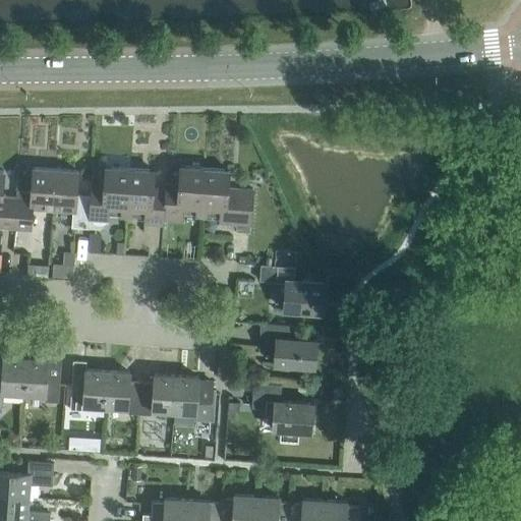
[(53,209),(56,168),(34,166),(32,190),(17,189),(16,195),(14,228),(31,229),(33,208),(53,209)]
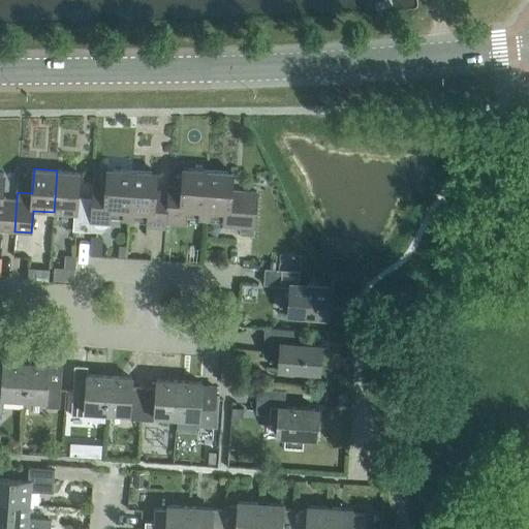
[(129,212),(132,170),(107,168),(106,186),(94,185),(93,197),(90,229),(102,230),(110,224),(111,210),(129,212)]
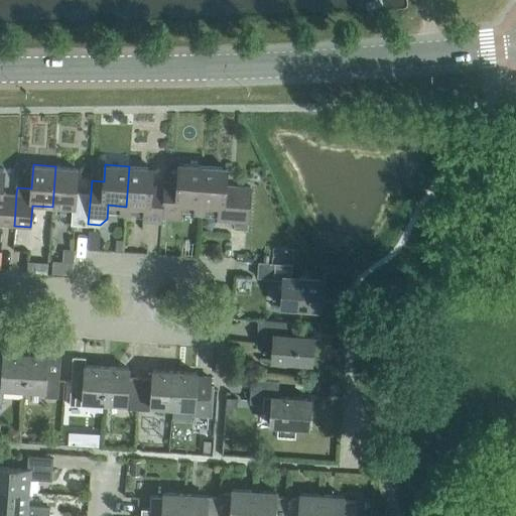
[(200,206),(203,165),(178,164),(177,181),(164,180),(164,186),(162,217),(181,218),(182,205),(200,206)]
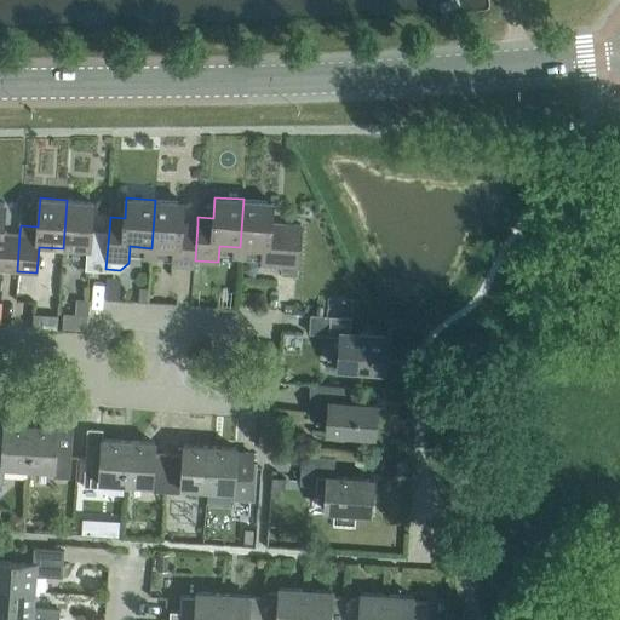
[(273,201),(244,199),(240,247),(260,248),(259,265),(299,269),(303,225),(270,223),(273,201)]
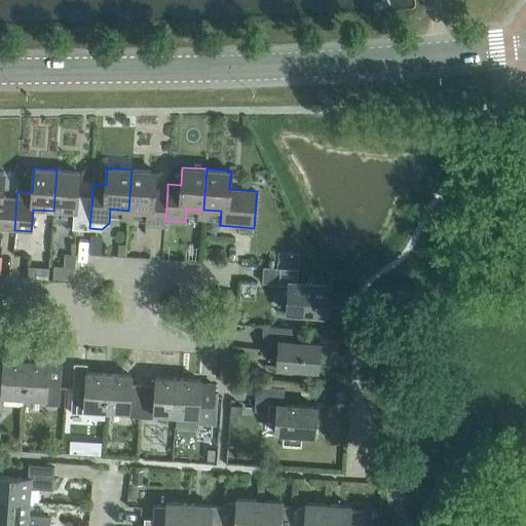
[(89,228),(92,196),(77,195),(79,172),(57,170),(53,211),(74,213),(73,228),(89,229),(89,228)]
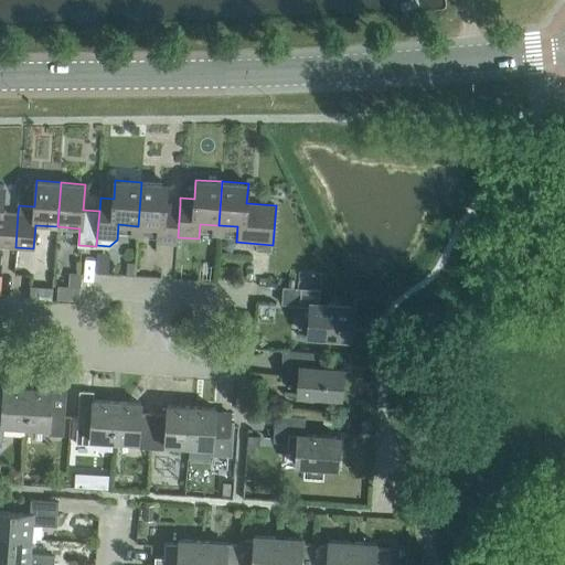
[(180,204),(167,203),(168,184),(141,182),(138,226),(158,227),(157,242),(178,244),(178,237),(180,204)]
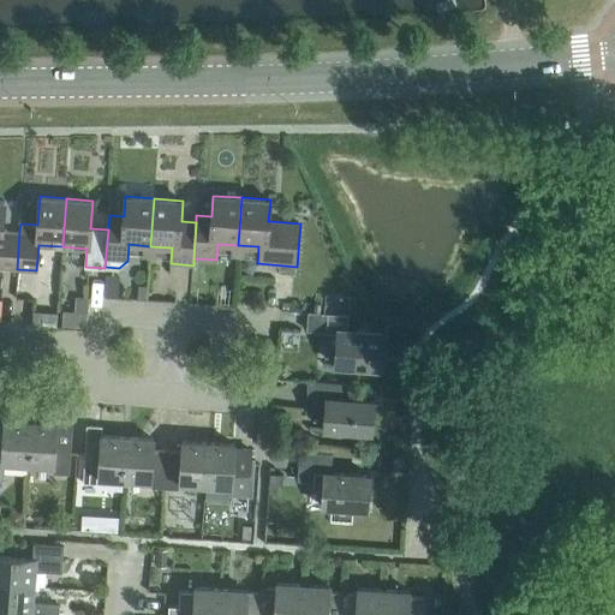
[(19,231),(3,230),(5,201),(0,199),(0,267),(17,269),(19,231)]
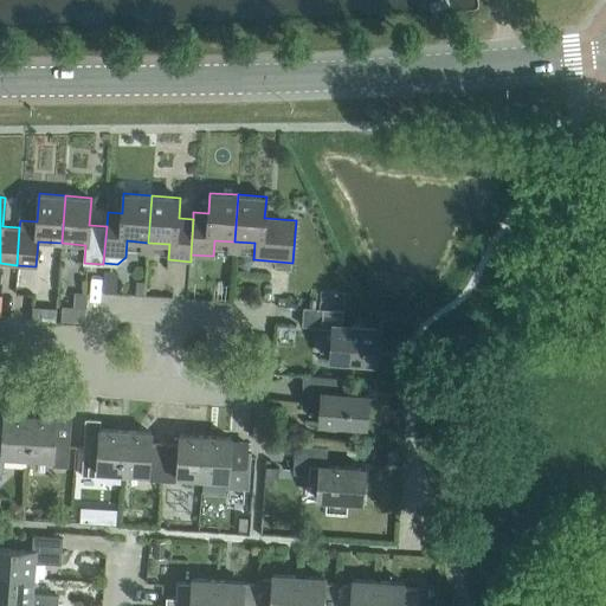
[(115,294),(117,272),(104,271),(103,292),(115,294)]
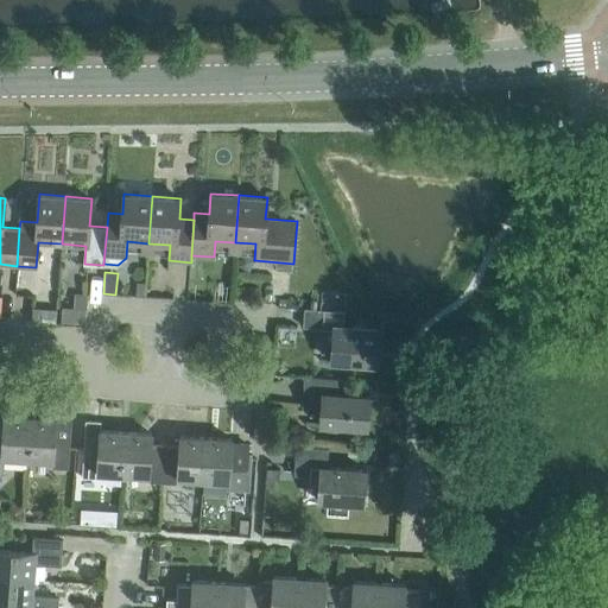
[(87,309),(88,293),(75,293),(74,308),(62,306),(61,322),(84,323),(86,309),(87,309)]
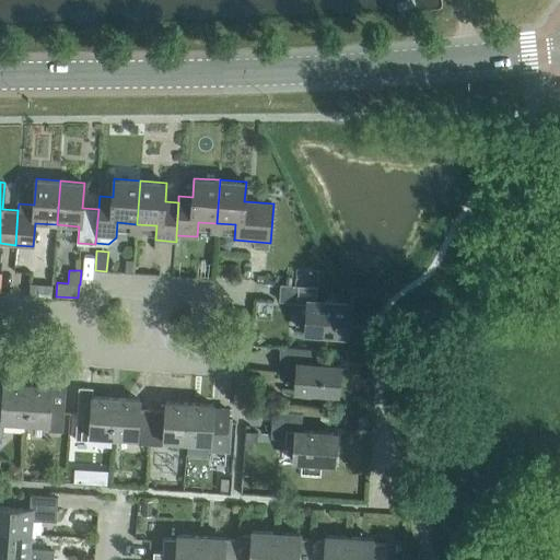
[(51,295),(53,280),(34,279),(32,294),(51,295)]
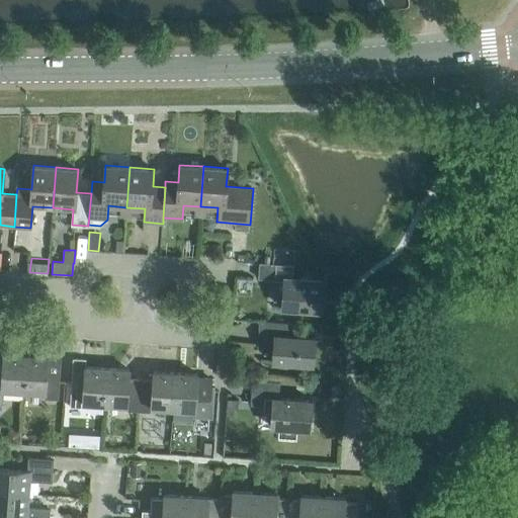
[(319,310),(321,279),(292,277),(293,265),(259,262),(259,277),(284,279),(282,307),(319,310)]
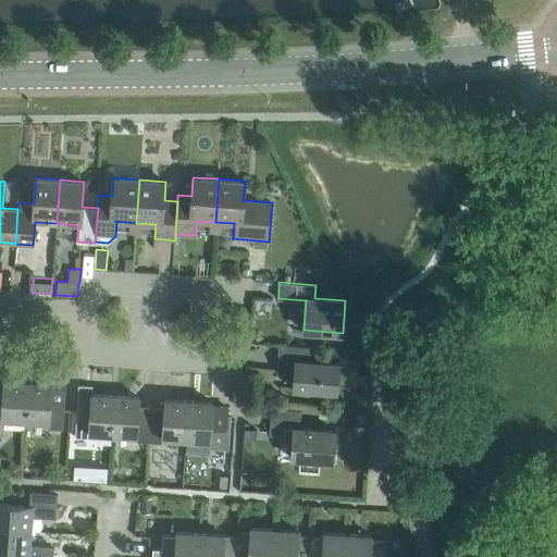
[(338,391),(339,363),(309,361),(310,347),(280,344),(277,369),(287,370),(287,374),(295,374),(294,387),(338,391)]
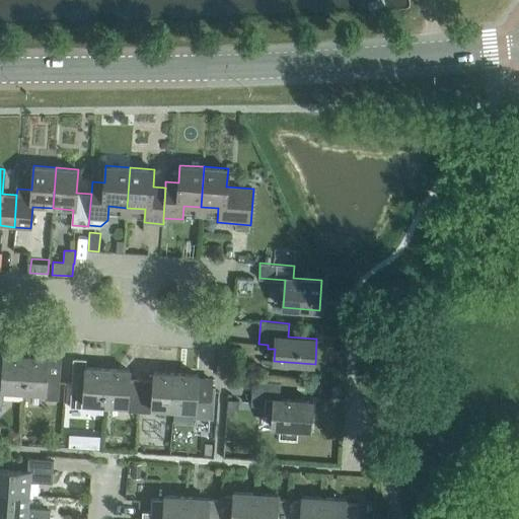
[(49,353),(48,357),(25,355),(23,391),(46,392),(46,398),(60,399),(63,354),(49,353)]
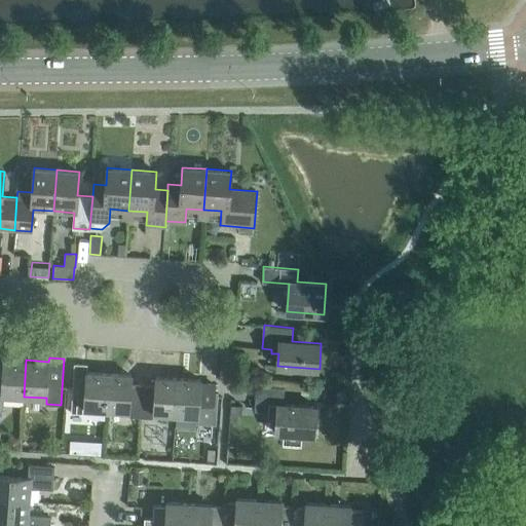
[(24,397),(26,360),(3,359),(2,367),(0,367),(0,412),(3,410),(3,395),(24,397)]
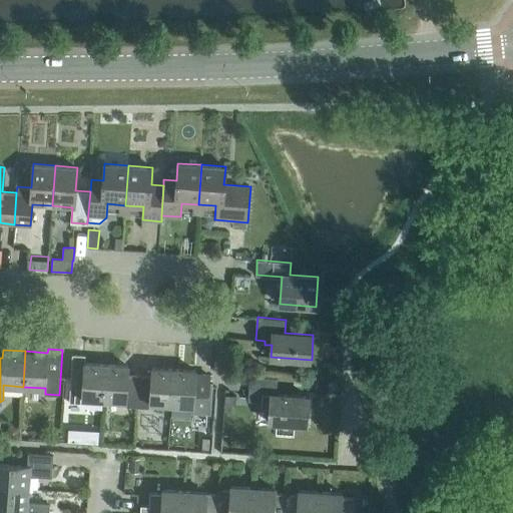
[(104,400),(106,365),(86,363),(87,356),(72,355),(69,403),(81,404),(82,398),(104,400)]
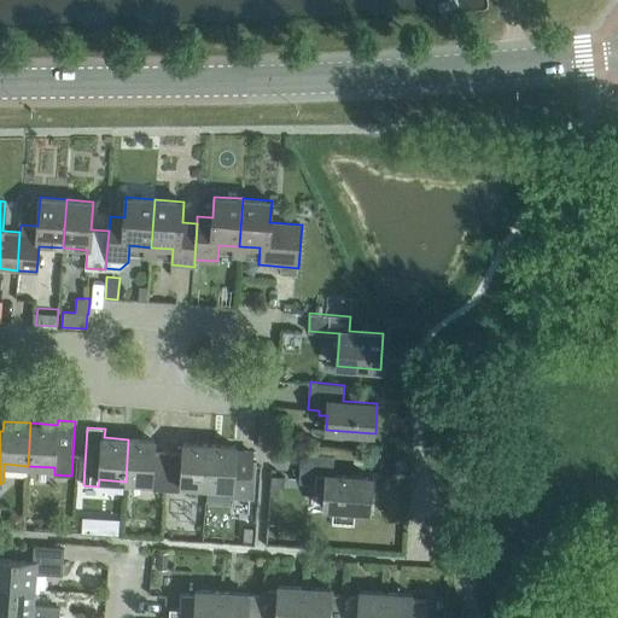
[(165,490),(168,452),(155,450),(155,441),(128,439),(126,482),(151,483),(151,490),(165,490)]
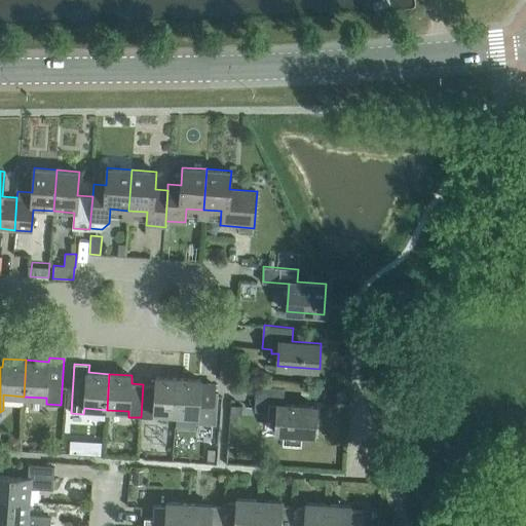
[(176,414),(178,378),(155,377),(155,385),(143,384),(141,417),(153,418),(153,413),(176,414)]
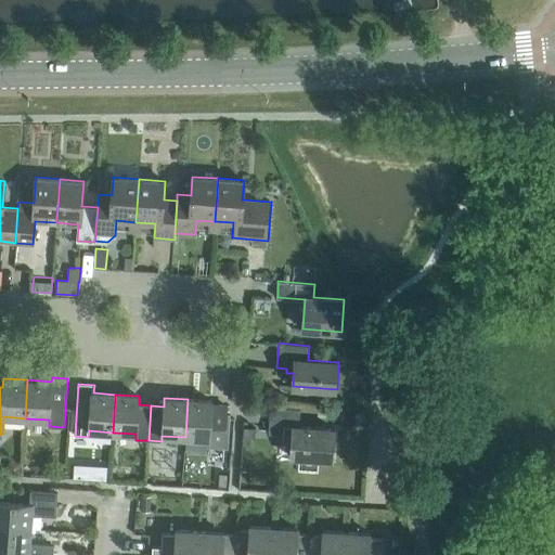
[(222,446),(224,411),(226,402),(211,401),(211,400),(188,399),(185,437),(209,439),(209,444),(222,446)]
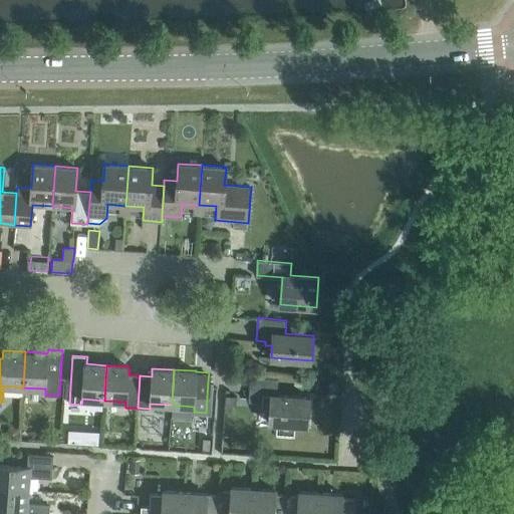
[(307,425),(309,398),(276,395),(277,378),(250,376),(248,402),(262,403),(261,408),(270,409),(269,423),(307,425)]
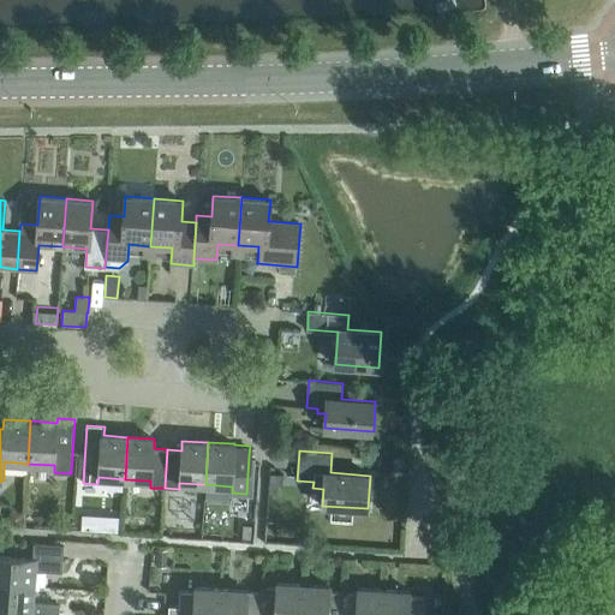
[(22,523),(23,511),(11,511),(11,523),(22,523)]
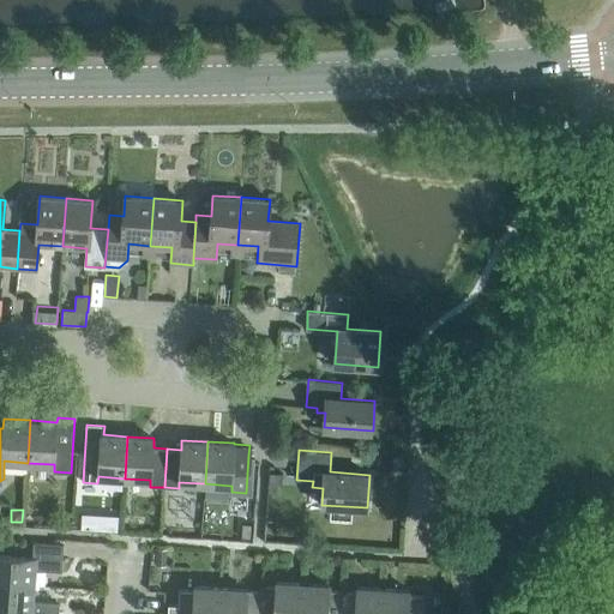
[(238,537),(252,539),(252,524),(238,523),(238,537)]
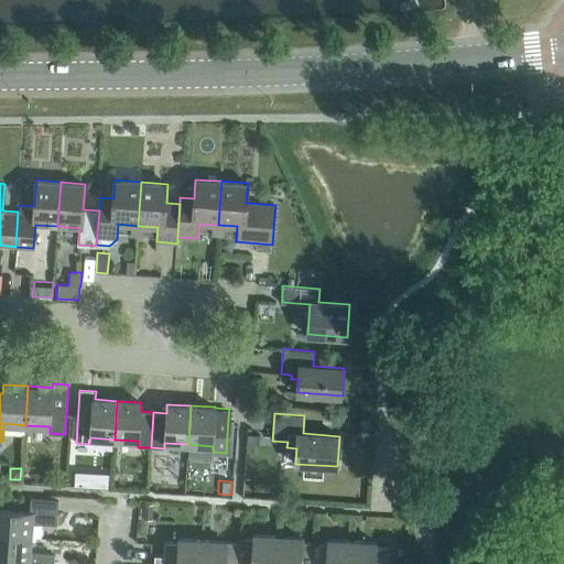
[(0,509),(0,534),(32,538),(32,523),(56,524),(58,500),(31,498),(30,511),(0,509)]
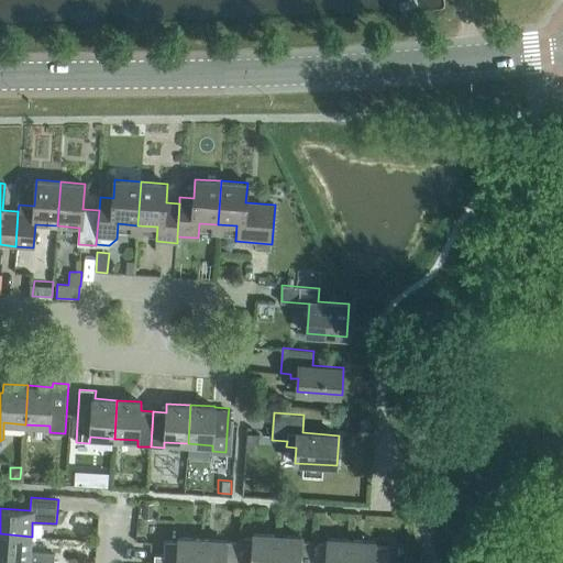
[(143,504),(142,519),(151,519),(152,504),(143,504)]
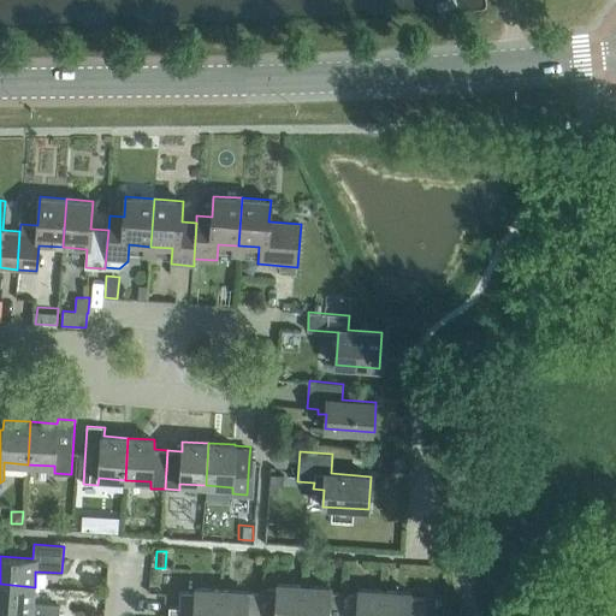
[(34,603),(35,587),(0,584),(0,612),(29,615),(28,615),(58,615),(59,604),(34,603)]
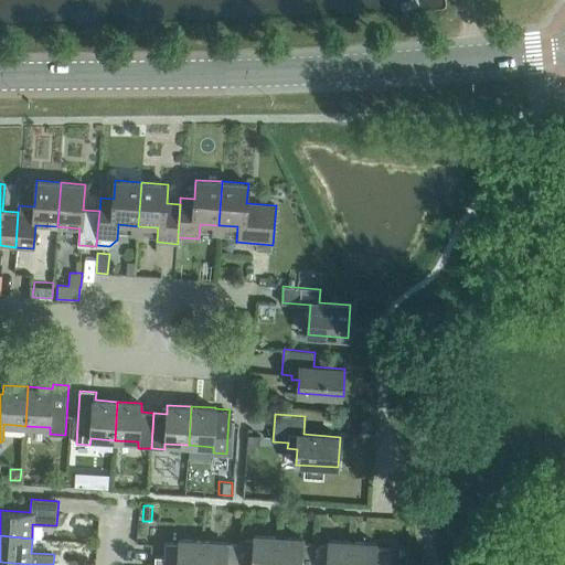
[(276,564),(278,536),(254,535),(254,540),(240,539),(240,547),(238,564),(276,564)]
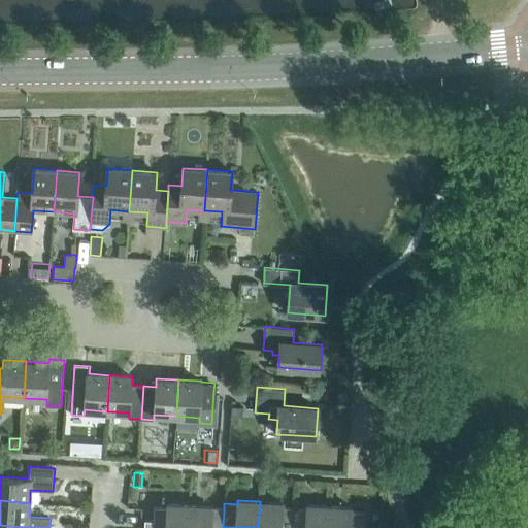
[(293,527),(294,507),(283,507),(283,503),(260,501),(258,527),(293,527)]
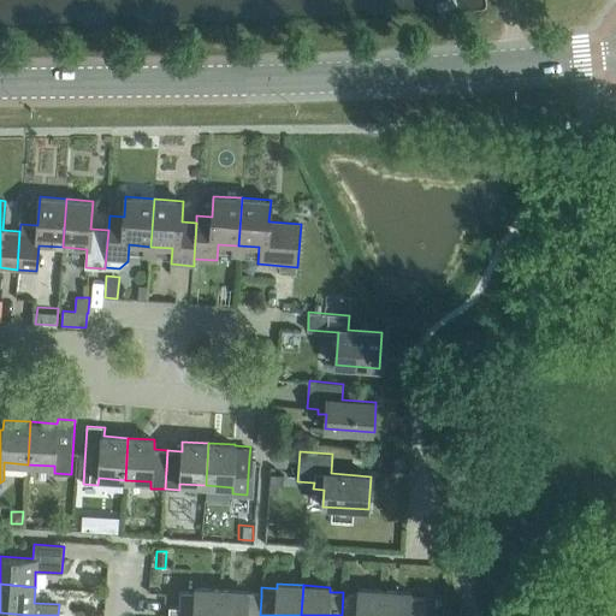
[(219,615),(221,590),(195,587),(195,592),(179,592),(178,608),(173,609),(170,614),(169,615),(219,615)]
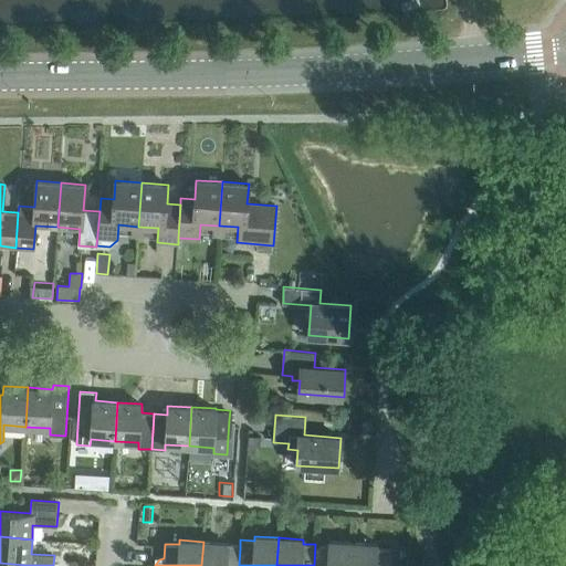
[(352,565),(353,543),(328,541),(328,545),(315,544),(314,565),(352,565)]
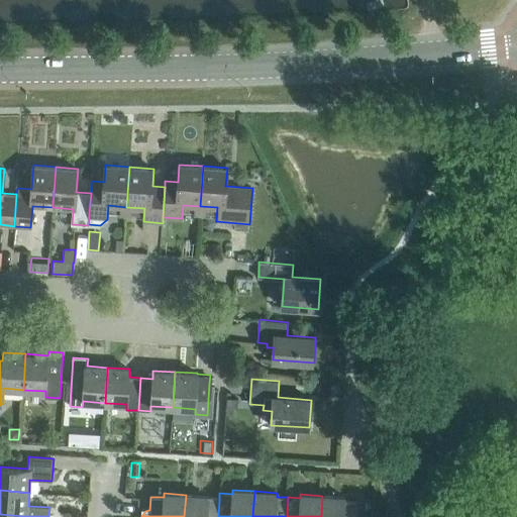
[(218,516),(219,501),(208,500),(208,496),(186,495),(184,516),(218,516)]
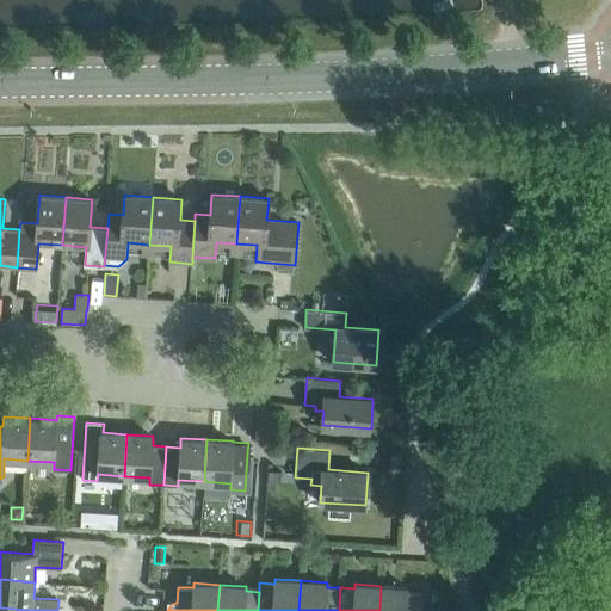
[(408,587),(381,586),(380,610),(420,610),(421,593),(407,592),(408,587)]
